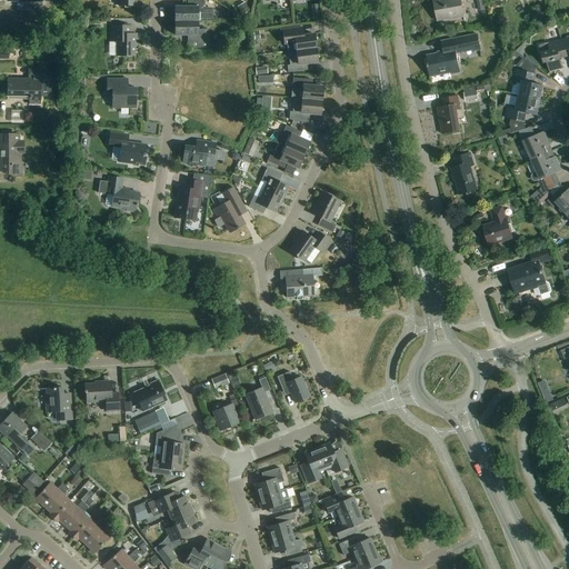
[(460,0),(442,0),(433,2),(438,21),(449,19),(449,21),(465,18),(460,0)]
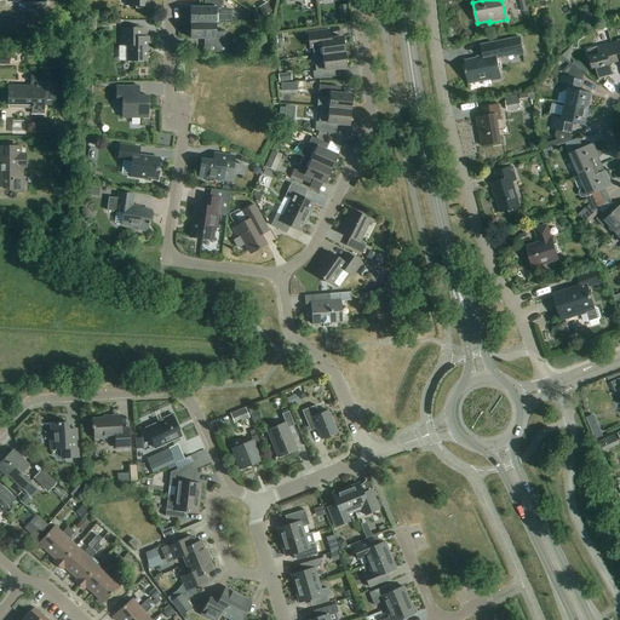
[(190,9),(190,23),(216,24),(216,15),(223,15),(223,1),(207,1),(207,9),(190,9)]
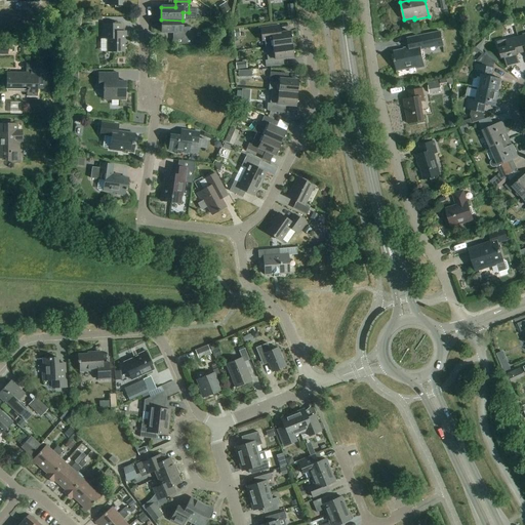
[(218,7),(224,14),(231,9),(226,2),(218,7)]
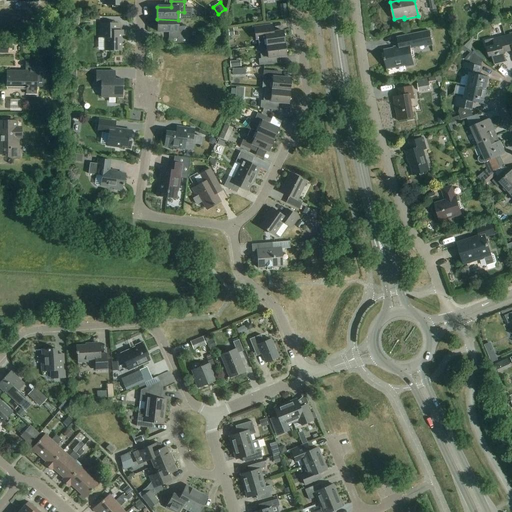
[(490,10),(479,12),(481,21),(491,19),(490,10)]
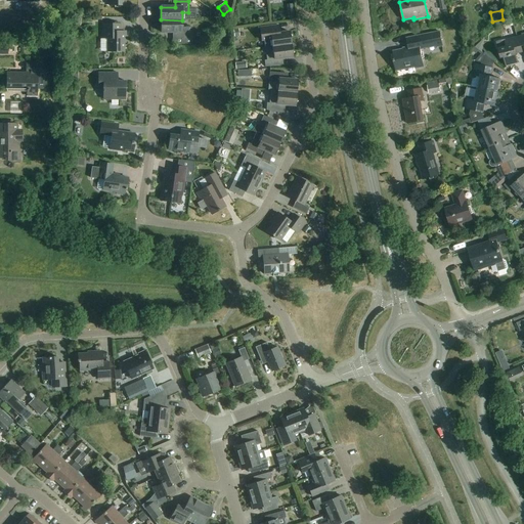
[(182,20),(161,19),(161,33),(175,33),(175,45),(191,45),(191,33),(189,33),(189,28),(182,28),(182,20)]
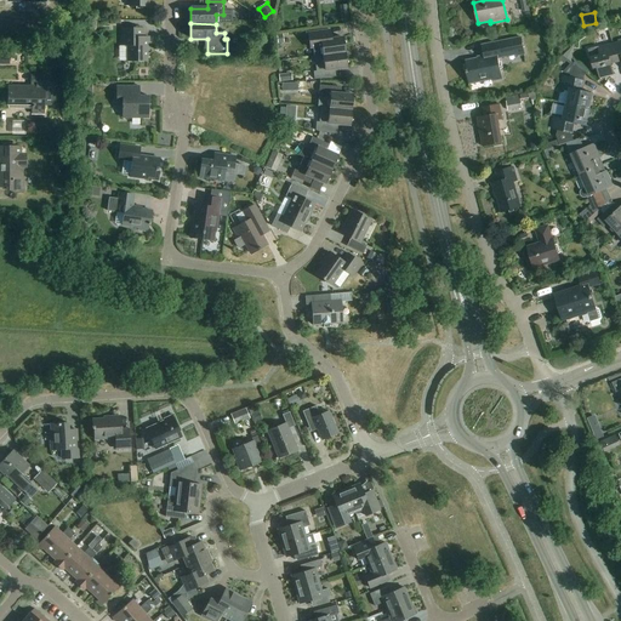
[(143,38),(143,29),(123,29),(123,46),(127,46),(127,62),(147,62),(147,46),(149,46),(149,38),(143,38)]
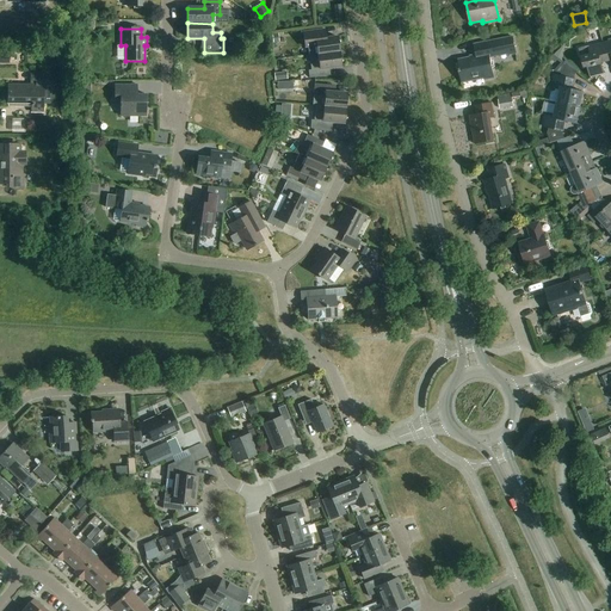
[(306,48),(308,47),(309,56),(318,55),(339,53),(338,37),(322,39),(321,31),(303,34),(304,42),(306,48)]
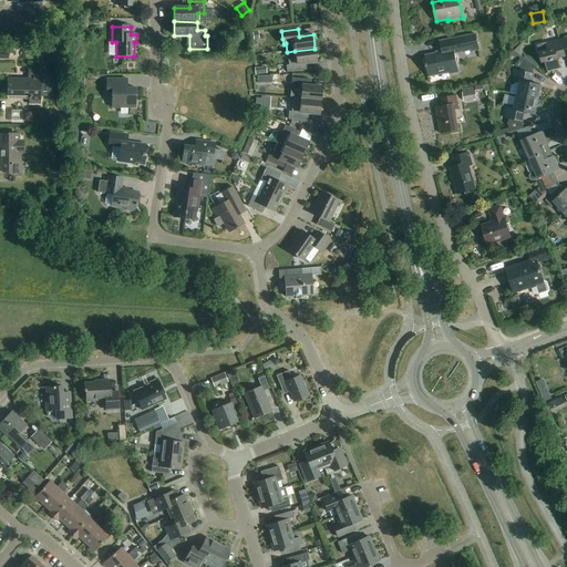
[(480,50),(476,34),(440,42),(442,52),(435,53),(436,54),(425,57),(426,65),(425,65),(428,78),(449,73),(449,74),(459,73),(455,53),(464,52),(472,51),(473,51),(480,50)]
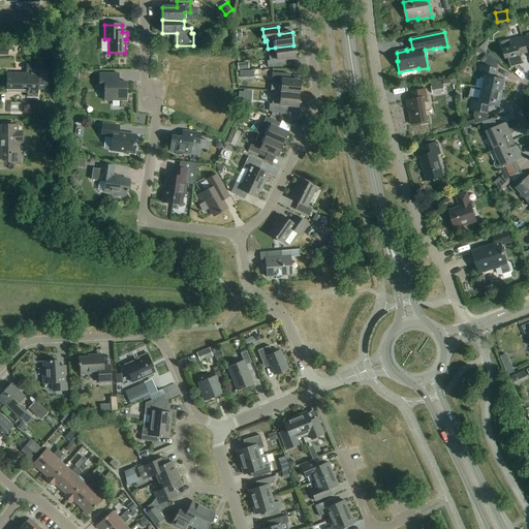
[(526,54),(522,38),(509,41),(511,48),(504,50),(506,59),(509,58),(511,66),(523,63),(521,55),(526,54)]
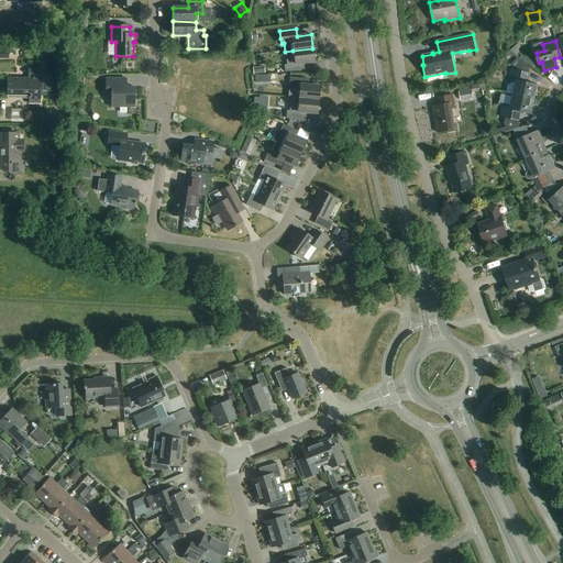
[(312,48),(293,51),(294,59),(286,61),(287,65),(284,66),(285,73),(301,70),(300,64),(315,62),(312,48)]
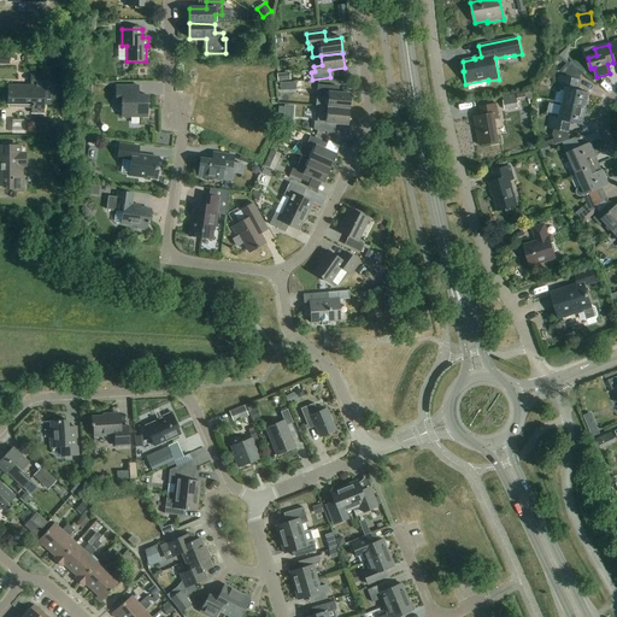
[(48,76),(31,75),(31,87),(9,86),(7,109),(33,109),(33,115),(43,115),(43,105),(54,106),(54,82),(48,82),(48,76)]
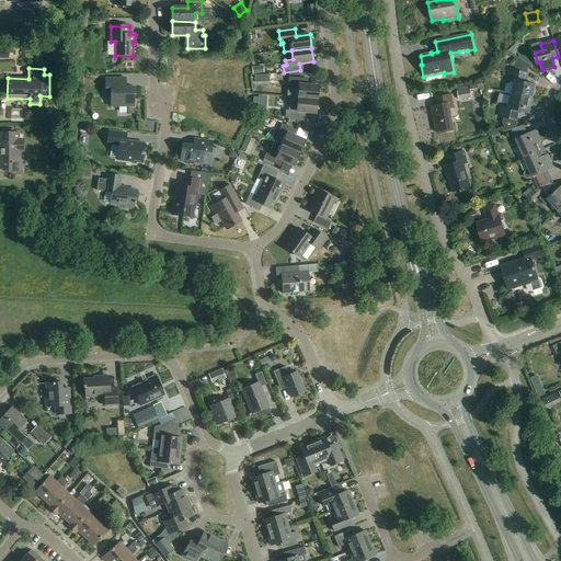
[(512,94),(533,100),(536,86),(525,82),(527,73),(510,69),(507,81),(514,83),(512,94)]
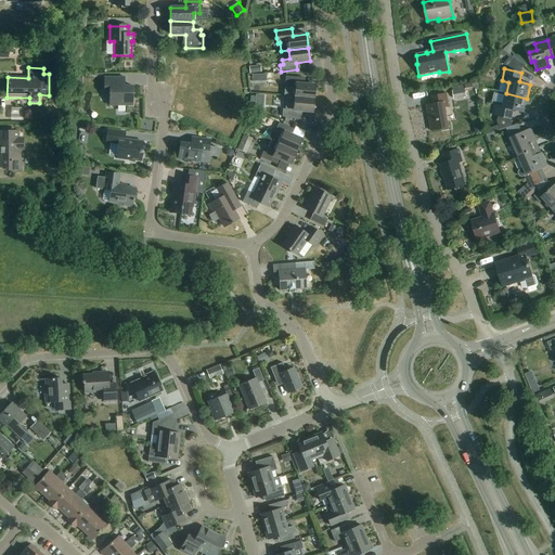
[(285,88),(284,97),(286,97),(295,98),(314,99),(315,86),(301,85),(301,78),(286,77),(285,84),(287,84),(287,88),(285,88)]
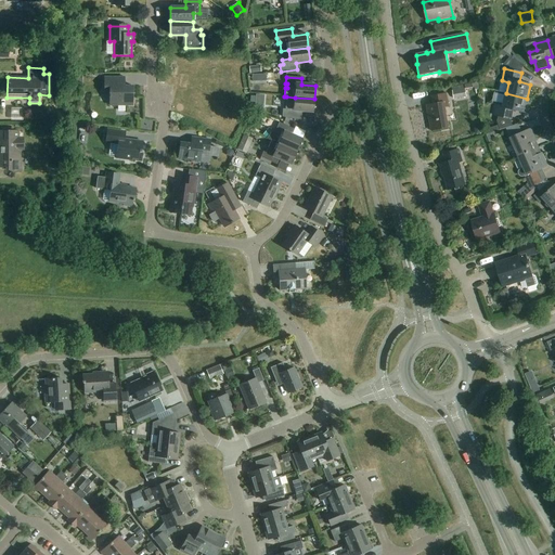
[(125,78),(104,78),(104,90),(110,90),(110,106),(133,106),(133,87),(125,87),(125,78)]
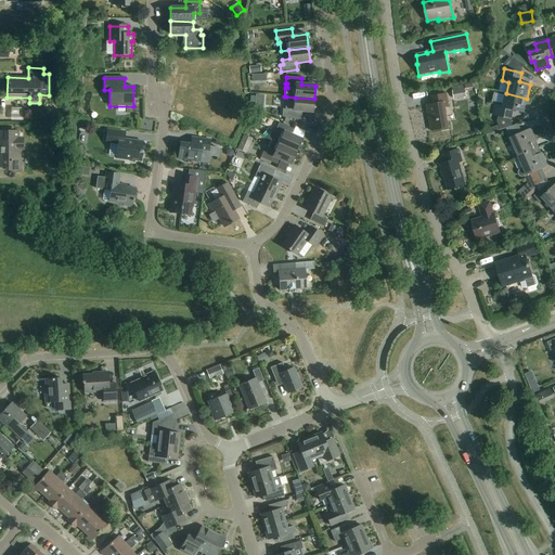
[(467,97),(472,95),(470,88),(466,89),(465,89),(452,91),(454,100),(467,98),(467,97)]
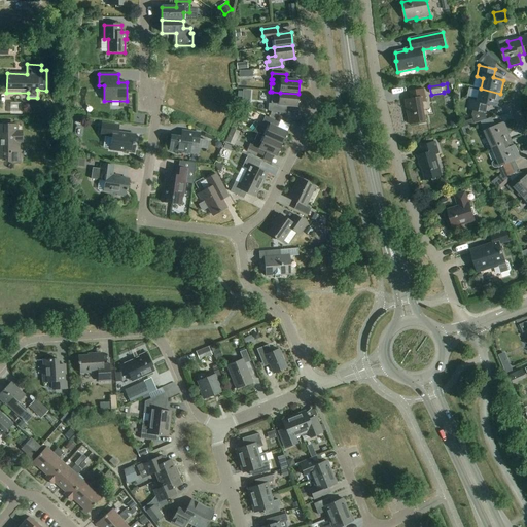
[(497,107),(500,94),(481,89),(478,100),(471,99),(468,110),(486,113),(488,105),(497,107)]
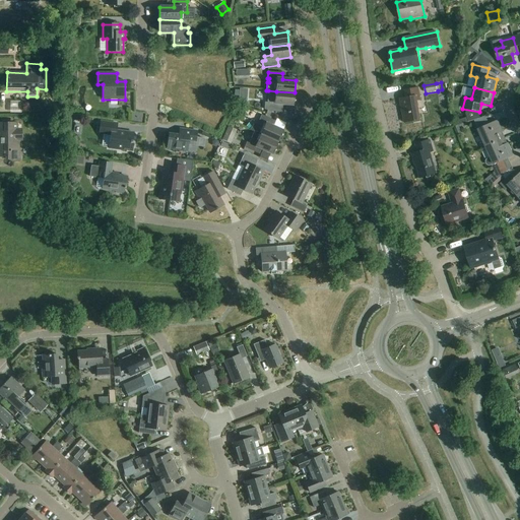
[(416,102),(420,101),(418,88),(405,90),(406,99),(400,100),(404,123),(420,120),(416,102)]
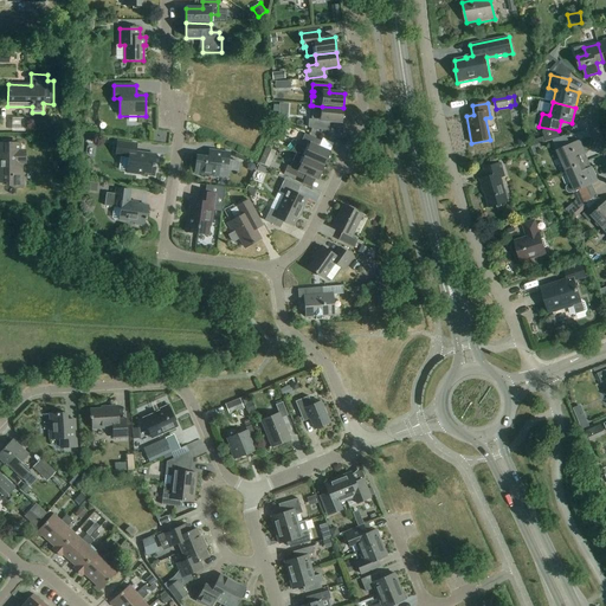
[(309,120),(308,128),(316,130),(326,131),(327,122),(341,123),(343,108),(322,107),(313,105),(313,107),(313,115),(311,120),(309,120)]
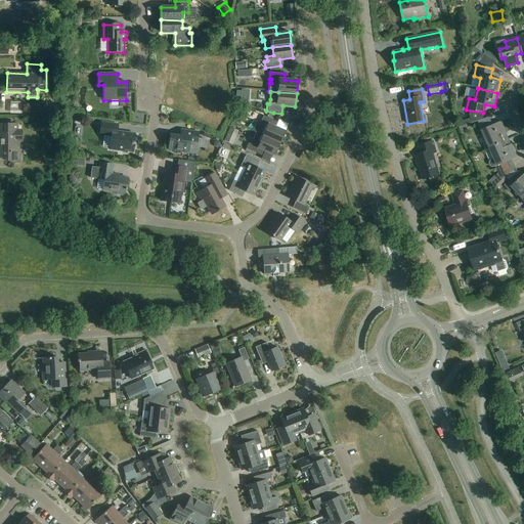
[(10,108),(18,111),(20,101),(12,99),(10,108)]
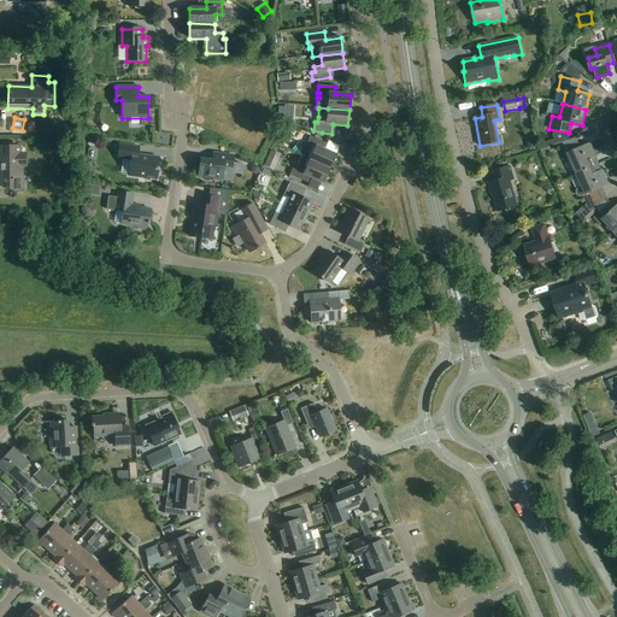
[(278,135),(275,142),(283,145),(286,139),(278,135)]
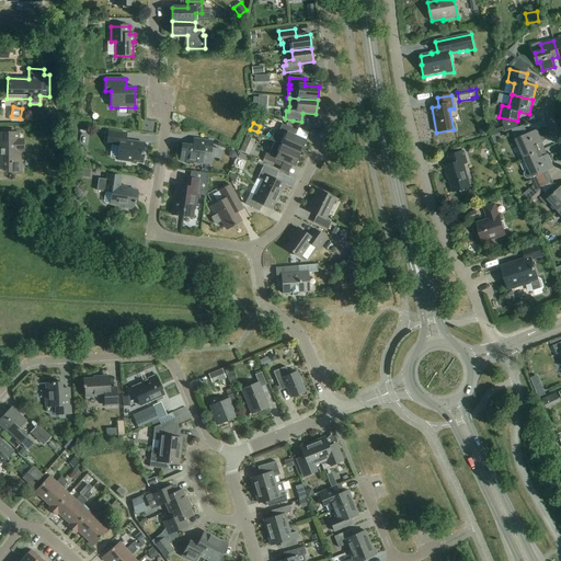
[(268,140),(274,142),(299,153),(305,141),(293,136),(295,129),(283,124),(277,135),(275,134),(268,140)]
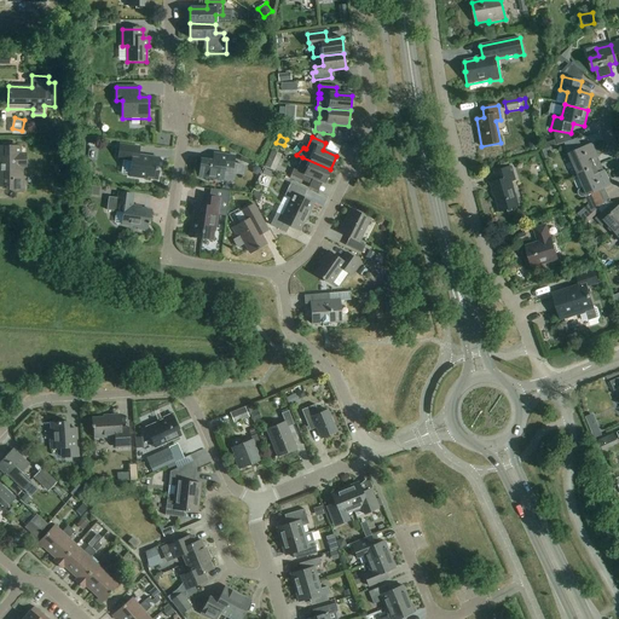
[(570,155),(578,175),(602,165),(593,144),(570,155)]
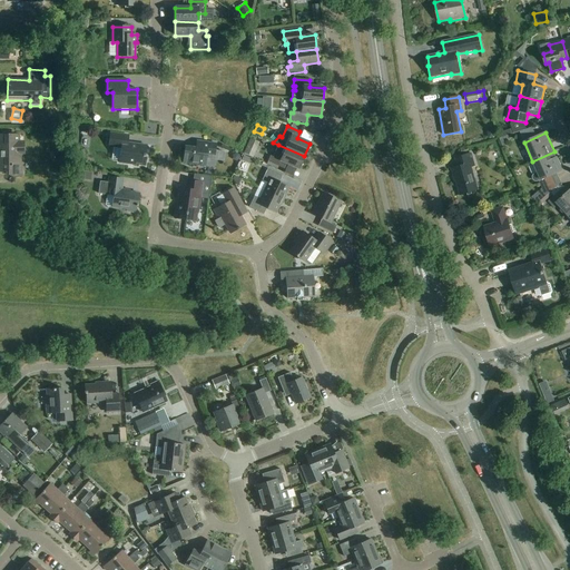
[(128,136),(110,134),(109,147),(121,148),(119,163),(128,164),(129,161),(144,164),(147,146),(127,144),(128,136)]
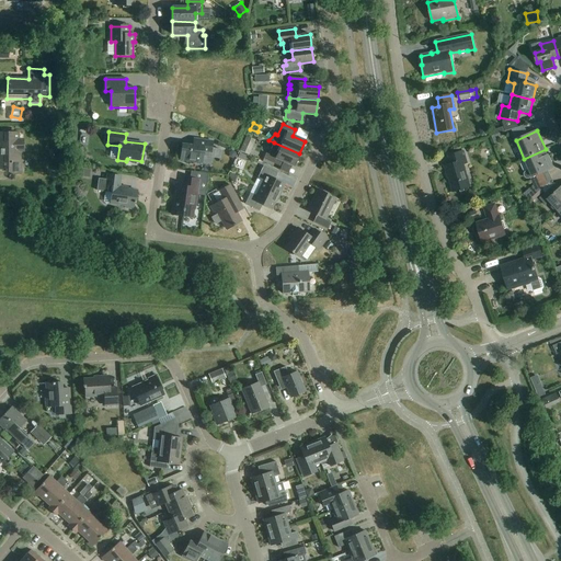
[(0,133),(0,170),(7,170),(7,172),(20,172),(20,152),(24,151),(24,139),(19,139),(19,133),(0,133)]
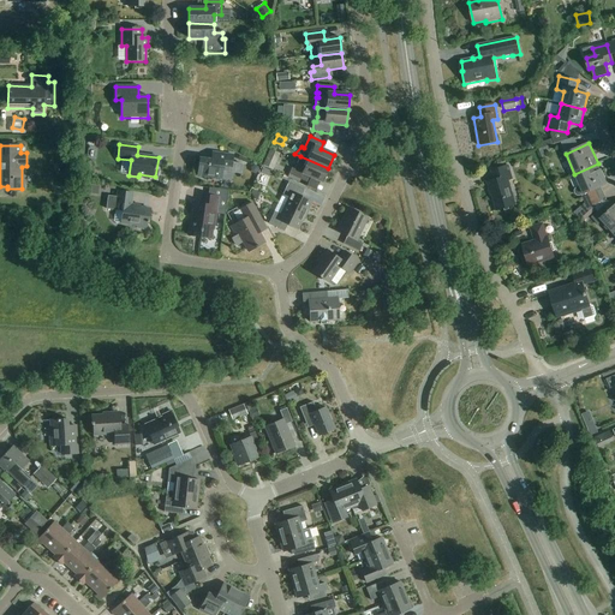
[(234,155),(216,153),(215,160),(199,159),(197,177),(222,179),(224,168),(232,169),(234,155)]
